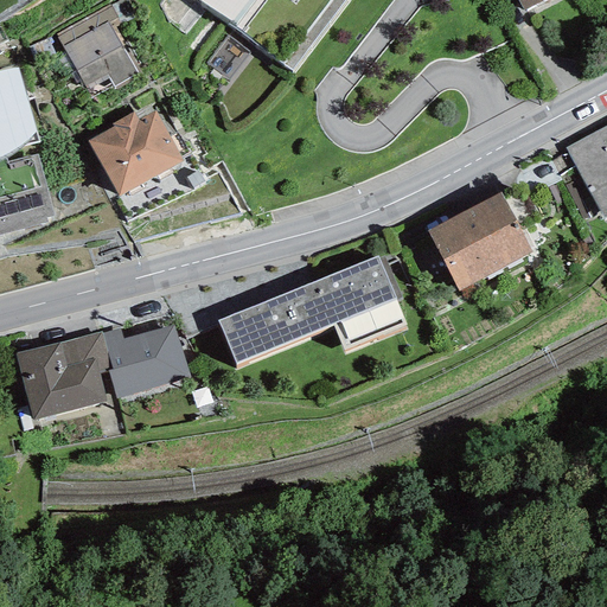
[(177,0),(236,46),(238,43),(292,85),(358,0),(177,0)]
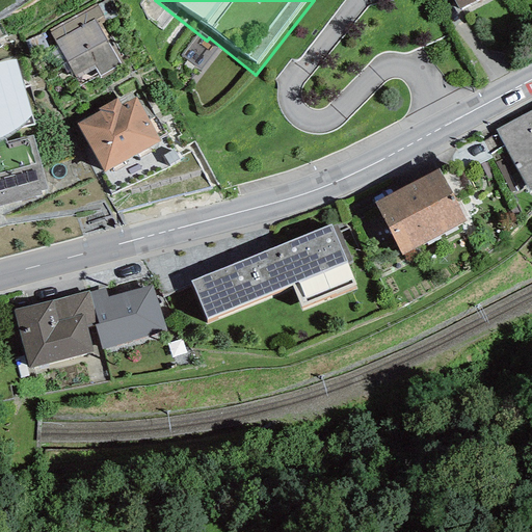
[(441,0),(442,1),(443,0),(448,0),(459,19),(493,0),(441,0)]
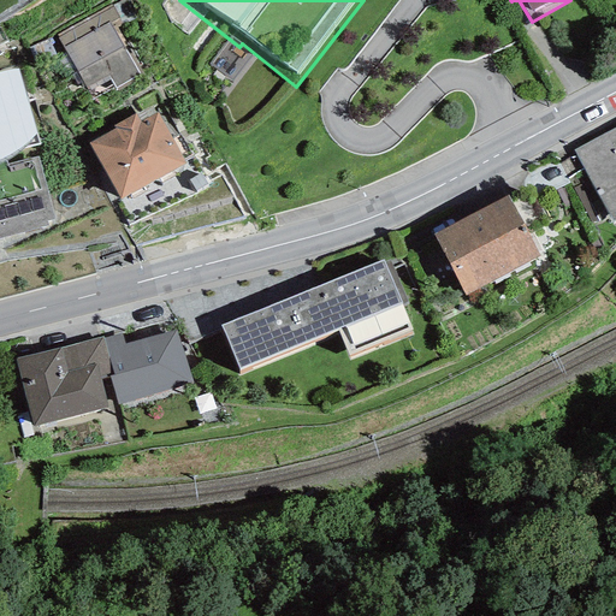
[(111,9),(55,37),(89,104),(111,93),(116,101),(143,88),(116,34),(122,30),(111,9)]
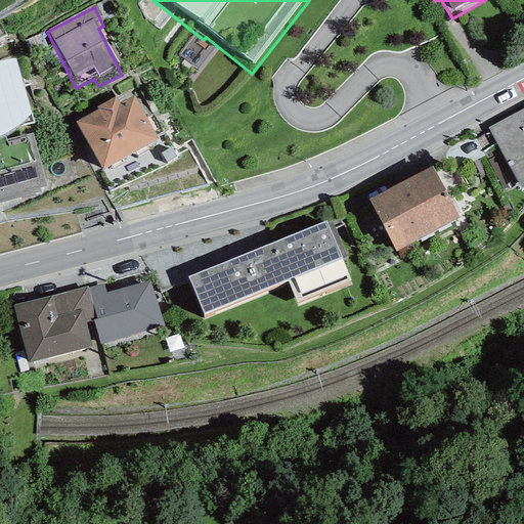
[(0,139),(5,137),(11,134),(17,129),(22,126),(34,122),(14,59),(0,61),(0,139)]
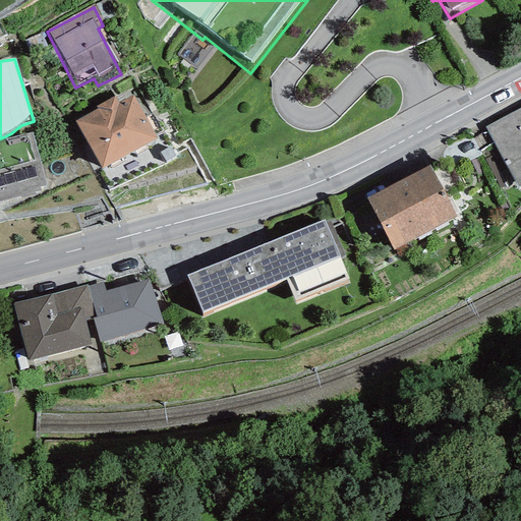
[(115,109),(74,131),(103,182),(157,153),(132,107),(118,114),(115,109)]
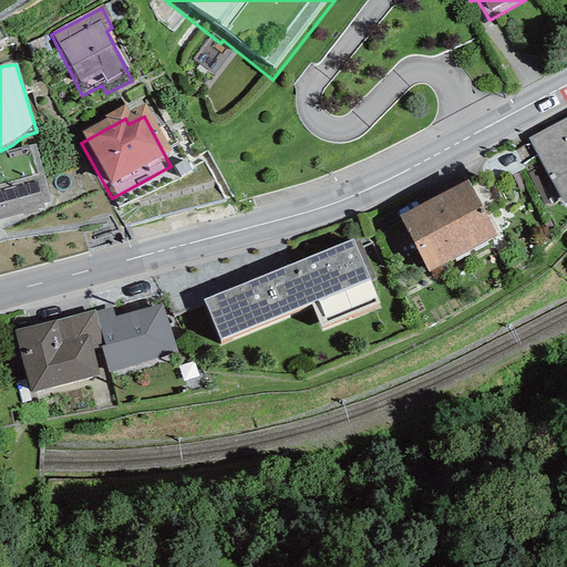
[(566,116),(528,137),(565,203),(566,199),(566,116)]
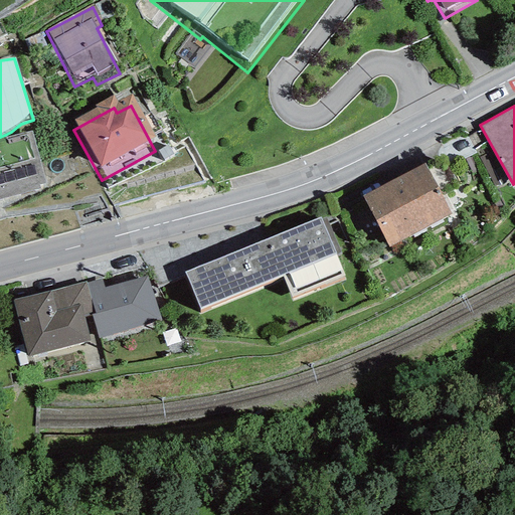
[(0,199),(40,188),(38,184),(46,183),(31,131),(6,138),(5,135),(0,137),(0,199)]
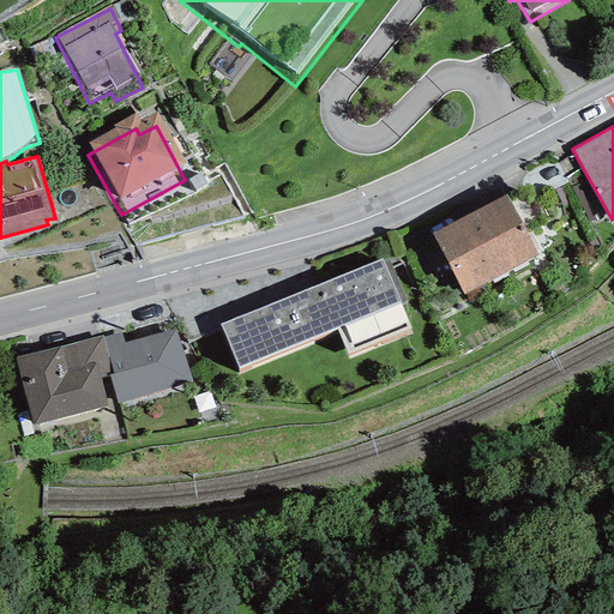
[(507,192),(433,232),(464,289),(537,250),(507,192)]
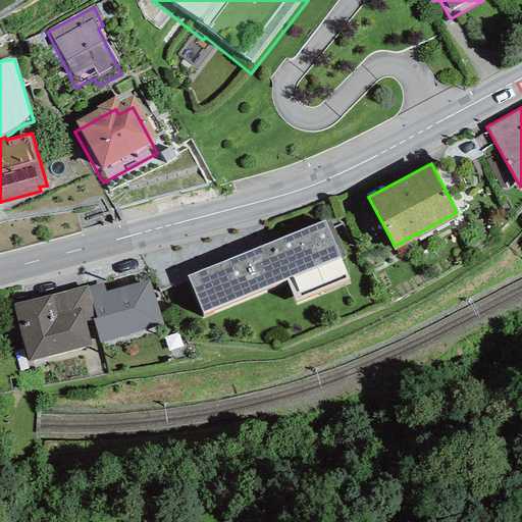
[(325,218),(188,273),(202,310),(288,276),(297,298),(349,276),(325,218)]
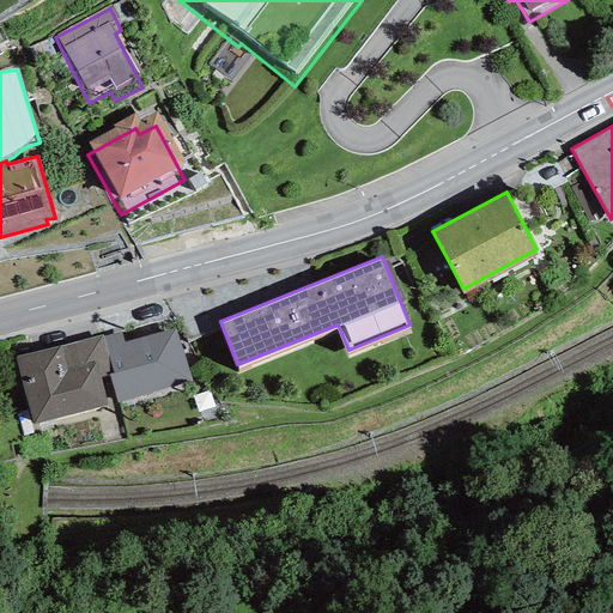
[(114,375),(109,376),(117,404),(192,382),(175,329),(123,343),(121,333),(103,338),(114,375)]
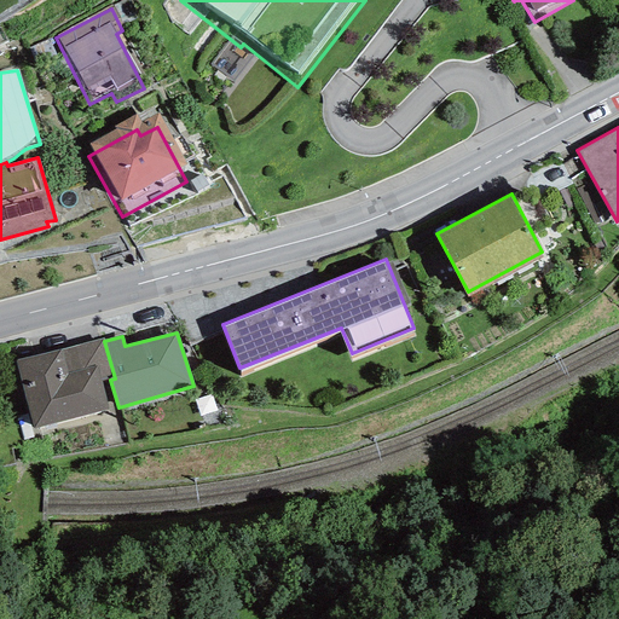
[(115,379),(104,341),(103,339),(16,362),(33,429),(109,410),(100,381),(110,380),(115,379)]
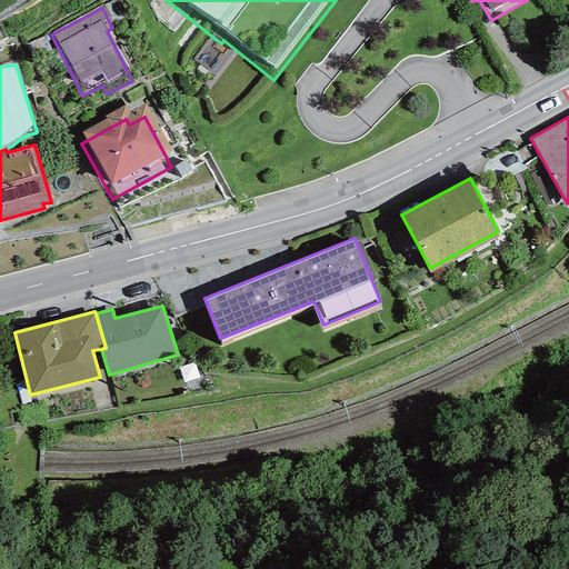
All buildings are outlined.
